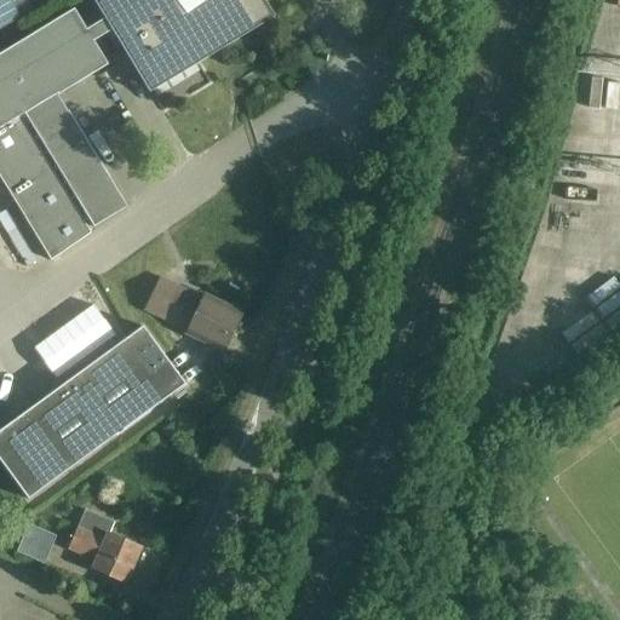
[(0,0),(0,29),(21,18),(10,0),(0,0)]
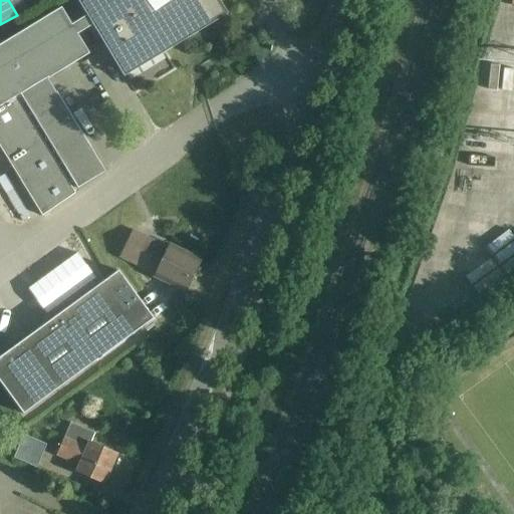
[(78,0),(113,57),(124,74),(225,14),(216,0),(78,0)]
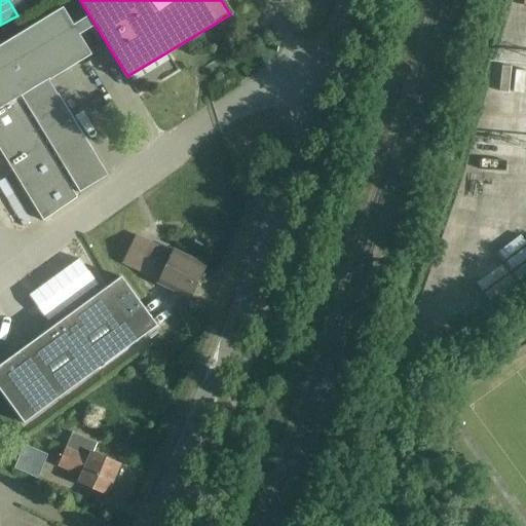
[(0,45),(0,106),(47,78),(88,54),(62,8),(0,45)]
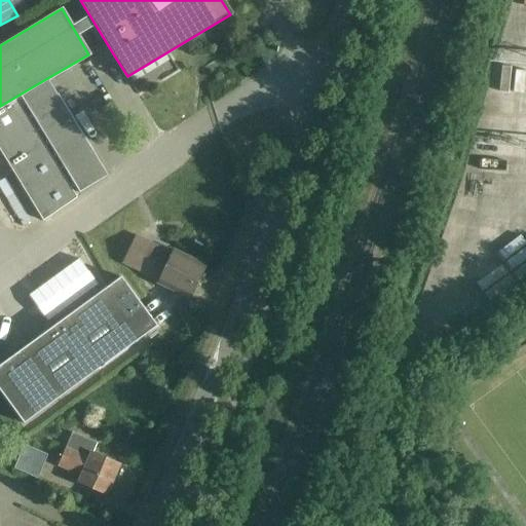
[(107,177),(58,95),(57,96),(48,81),(49,81),(47,78),(0,106),(0,151),(32,203),(42,222),(77,198),(74,194),(78,192),(78,193),(107,177)]
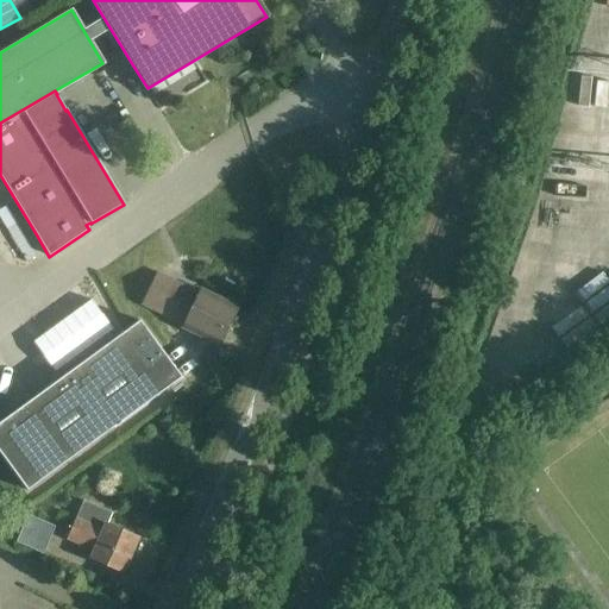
[(220,347),(239,308),(198,288),(195,293),(155,272),(140,302),(181,321),(179,326),(220,347)]
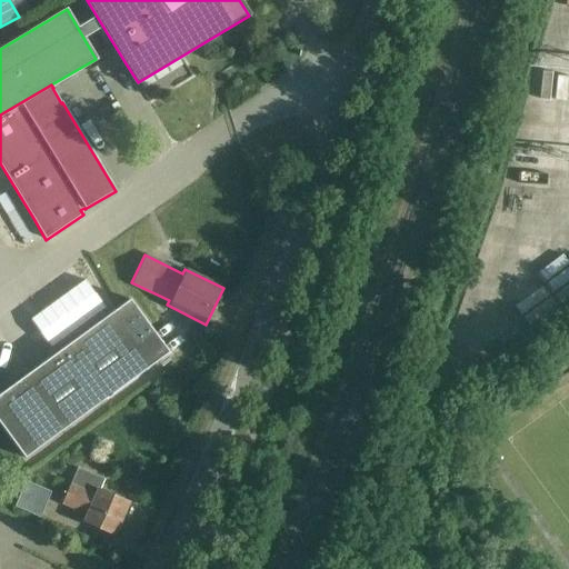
[(30,320),(50,348),(105,308),(85,281),(30,320)]
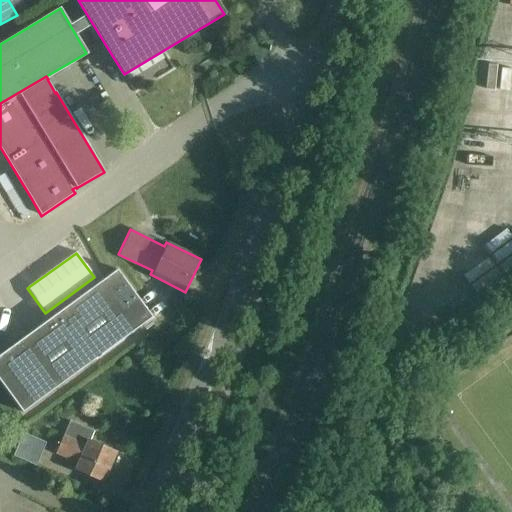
[(0,355),(0,382),(23,413),(153,318),(118,270),(0,355)]
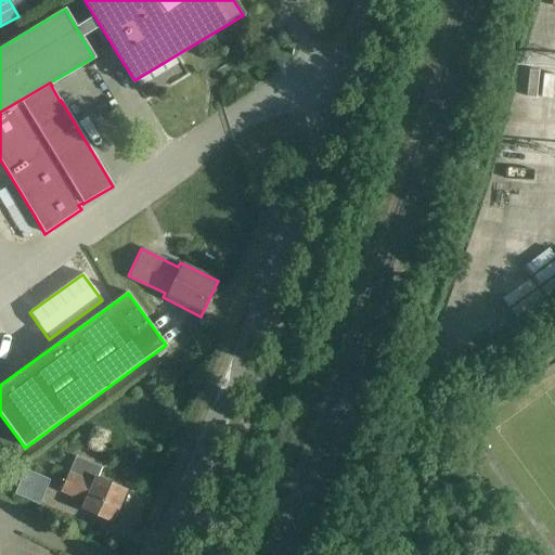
[(69,472),(62,490),(86,501),(81,508),(112,521),(125,490),(98,478),(102,468),(76,456),(69,472)]
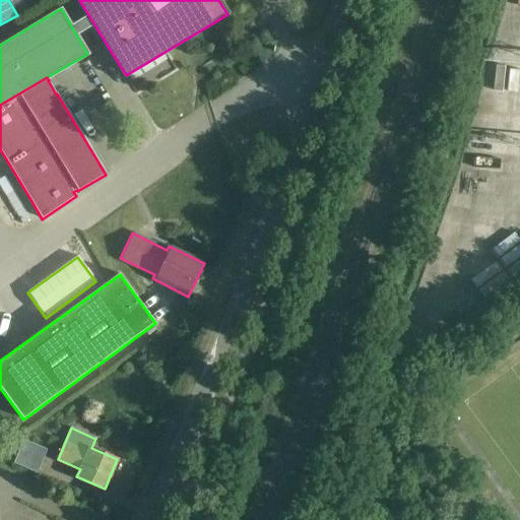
[(23,440),(13,463),(37,473),(47,450),(23,440)]
